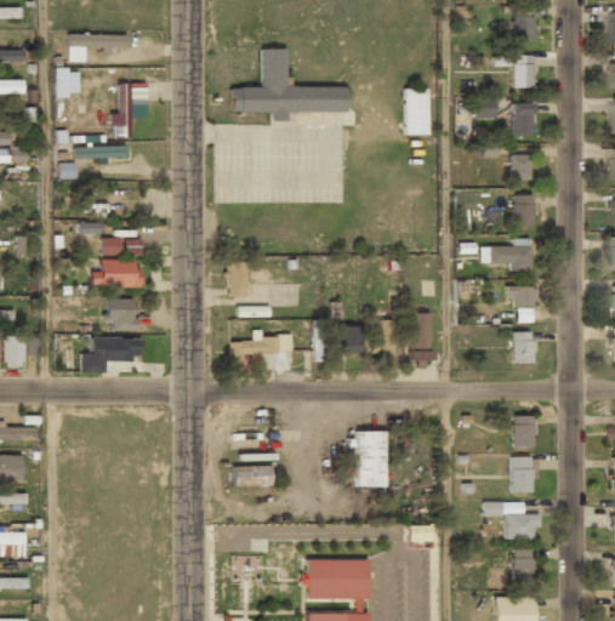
[(0,18),(21,18),(21,6),(0,6),(0,18)]
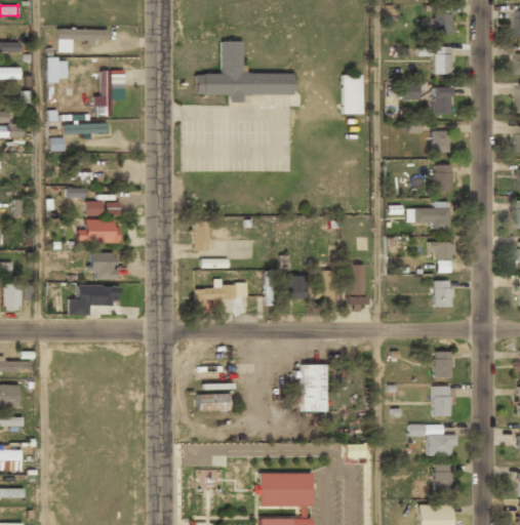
[(453,13),(434,13),(434,34),(453,34),(453,13)]
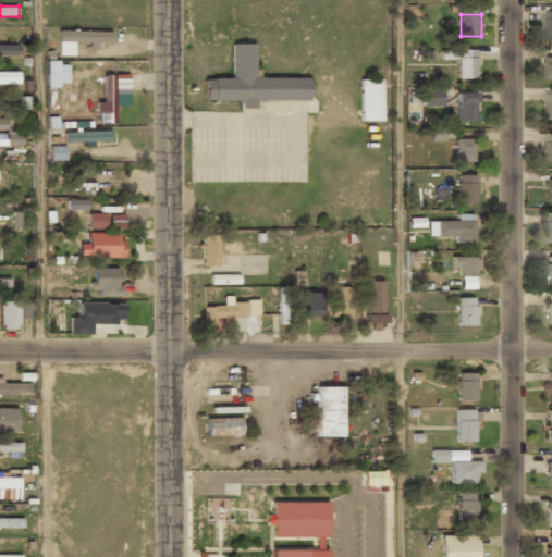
[(75,42),(114,42),(114,31),(62,31),(62,54),(75,54),(75,42)]
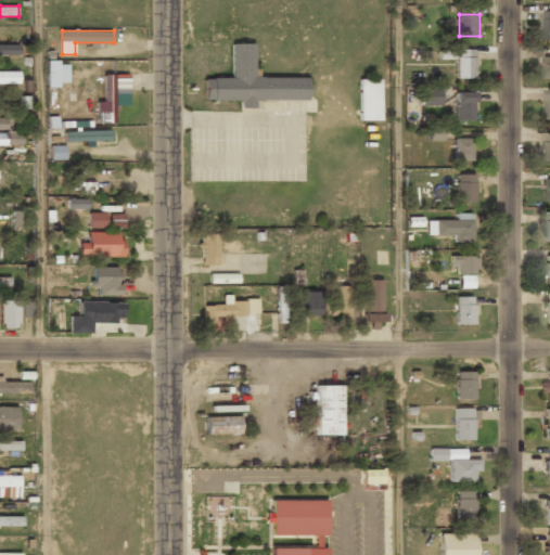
[(0,53),(22,54),(22,41),(0,41),(0,53)]
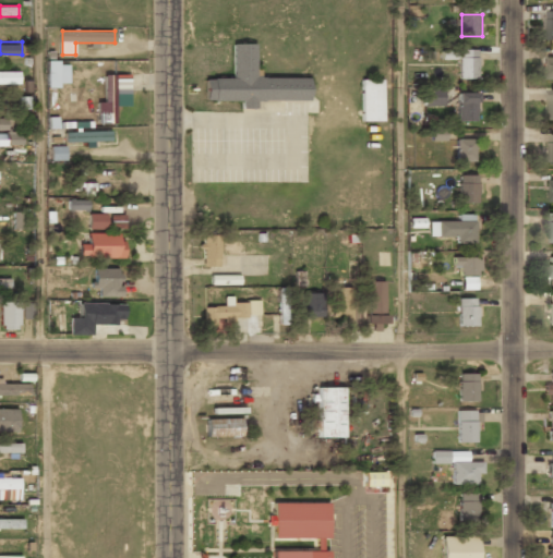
[(312,77),(260,77),(260,44),(237,44),(238,79),(208,79),(208,100),(245,100),(245,108),(260,108),(260,100),(312,100),(312,77)]
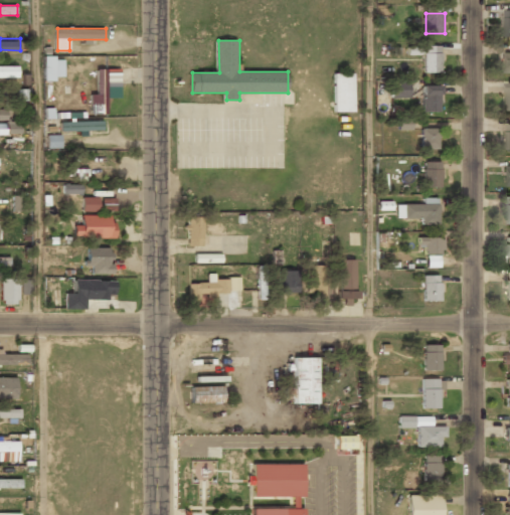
[(443,73),(443,46),(426,46),(426,73),(443,73)]
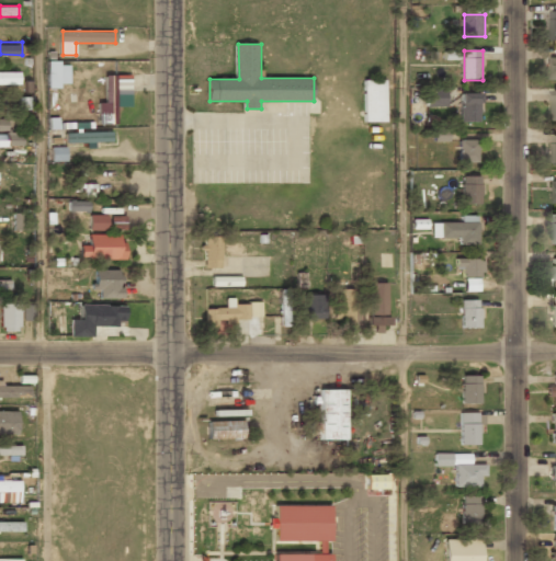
[(0,84),(22,84),(22,72),(0,72),(0,84)]
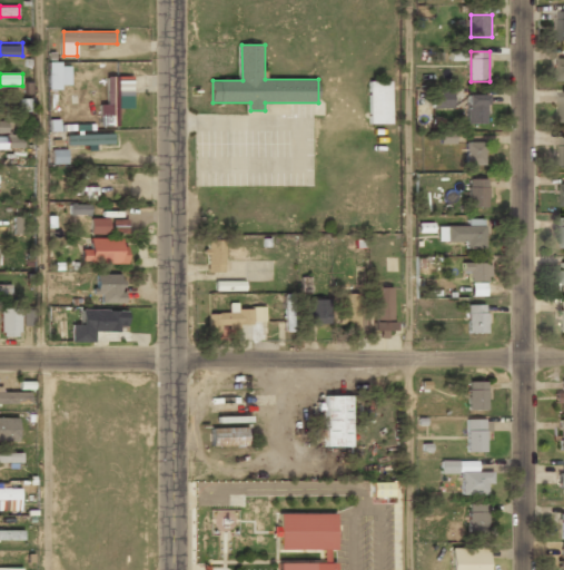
[(134,78),(110,77),(109,105),(102,105),(101,127),(121,127),(122,92),(134,94),(134,78)]
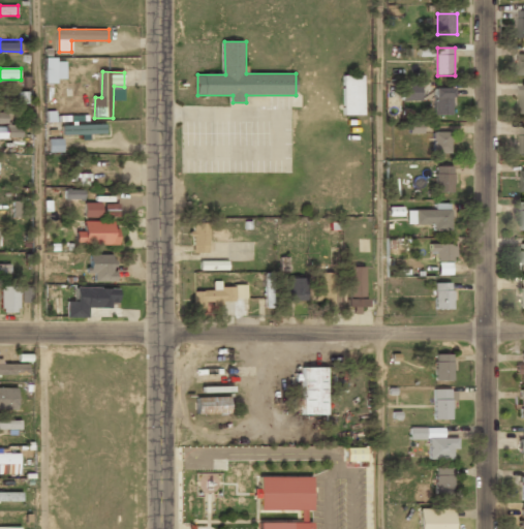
[(363,115),(363,78),(348,78),(348,115),(363,115)]
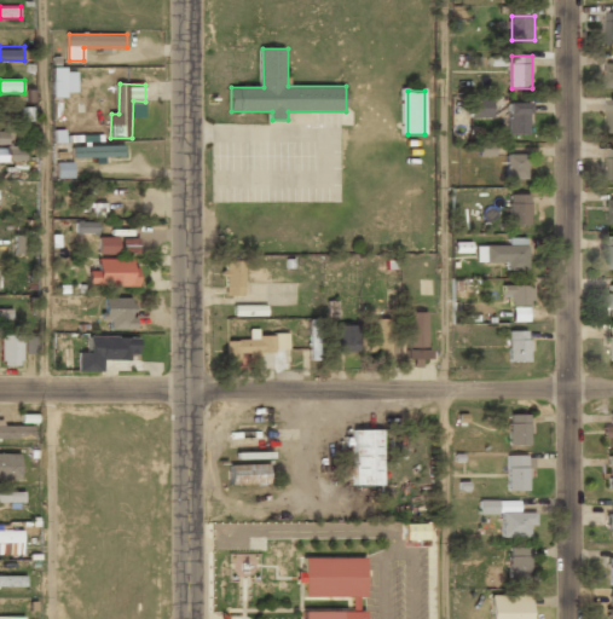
[(474,98),(474,117),(496,117),(496,98),(474,98)]
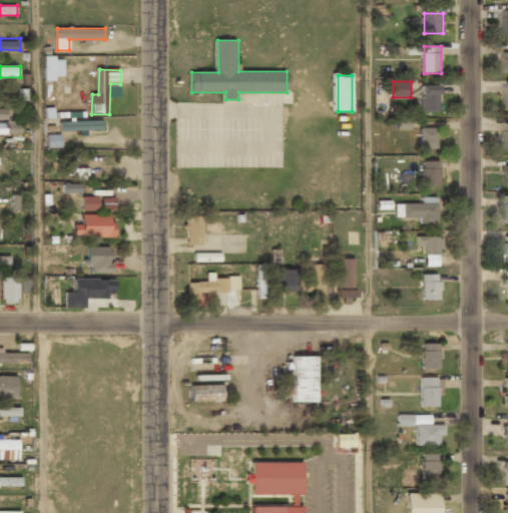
[(423,112),(441,112),(441,85),(423,85),(423,112)]
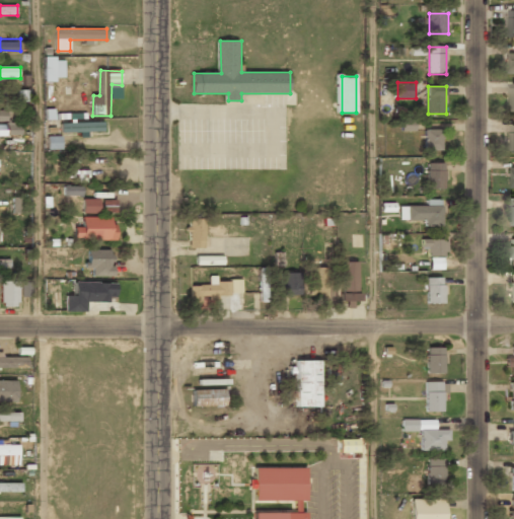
[(0,121),(10,121),(10,110),(0,110),(0,121)]
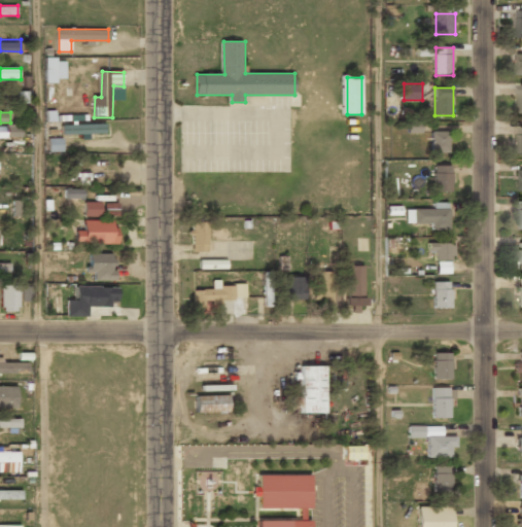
[(424,121),(412,121),(412,133),(424,133),(424,121)]
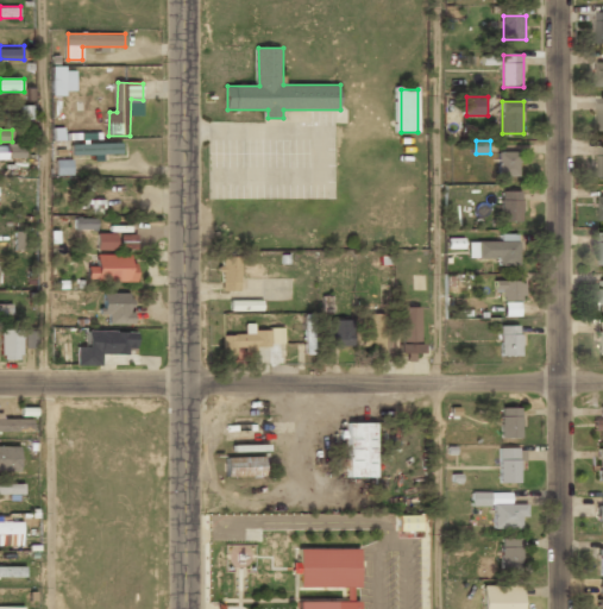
[(74,156),(125,156),(125,143),(74,143),(74,156)]
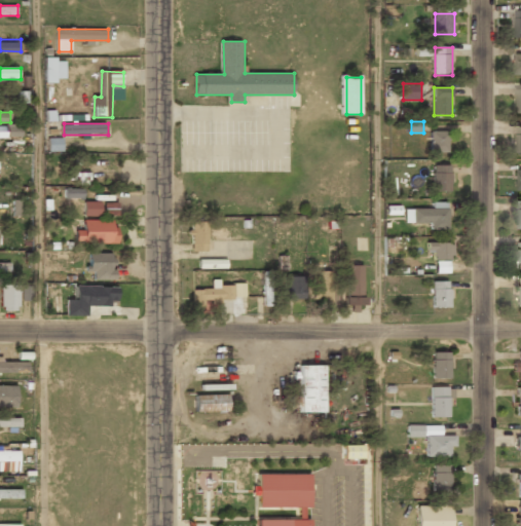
[(23,137),(23,126),(11,126),(11,137),(23,137)]
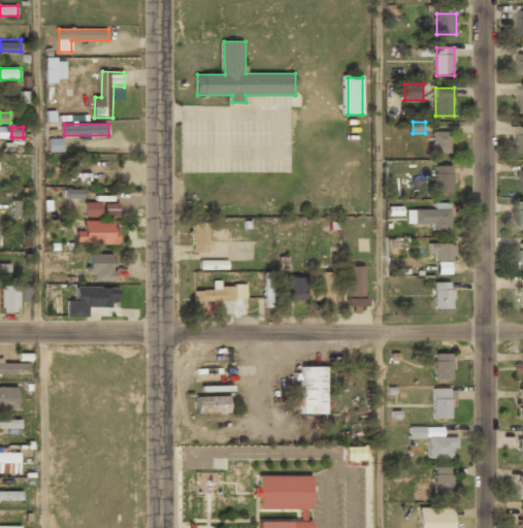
[(434,132),(434,153),(452,153),(452,132),(434,132)]
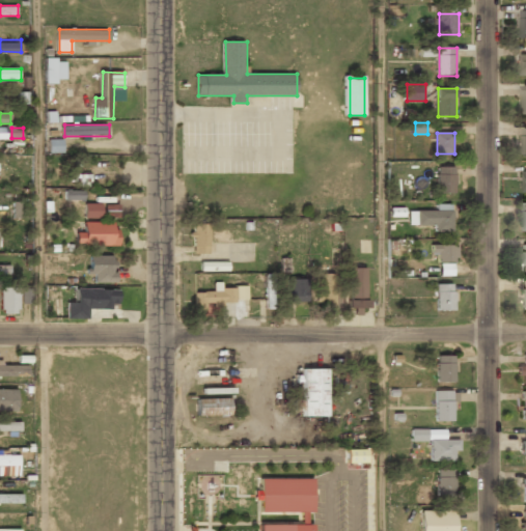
[(439,194),(457,194),(457,167),(439,167),(439,194)]
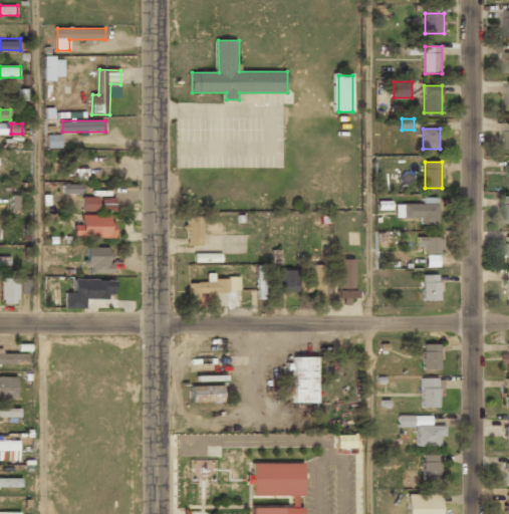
[(89,168),(67,168),(67,179),(89,179),(89,168)]
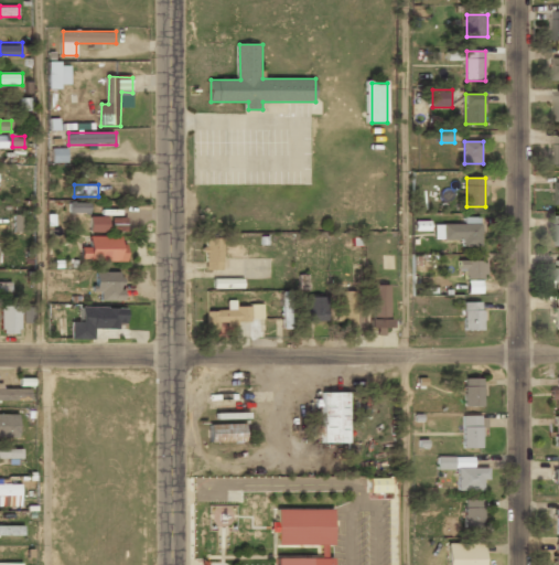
[(92,202),(72,202),(72,212),(92,213),(92,202)]
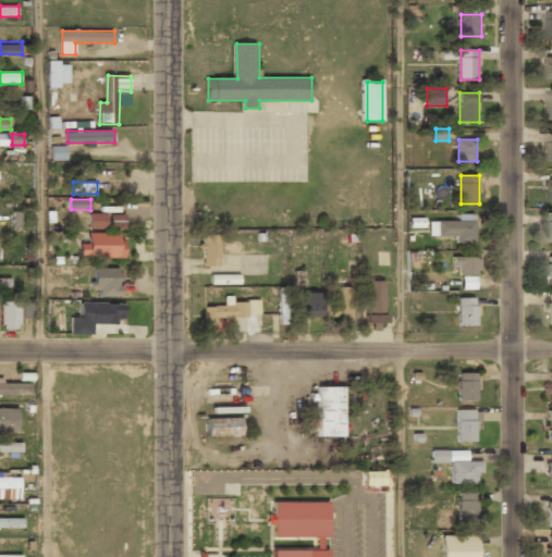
[(17,229),(31,230),(31,212),(17,211),(17,229)]
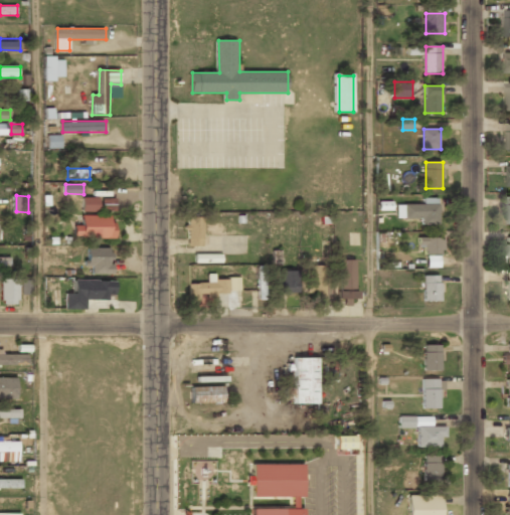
[(86,211),(103,211),(103,197),(86,197),(86,211)]
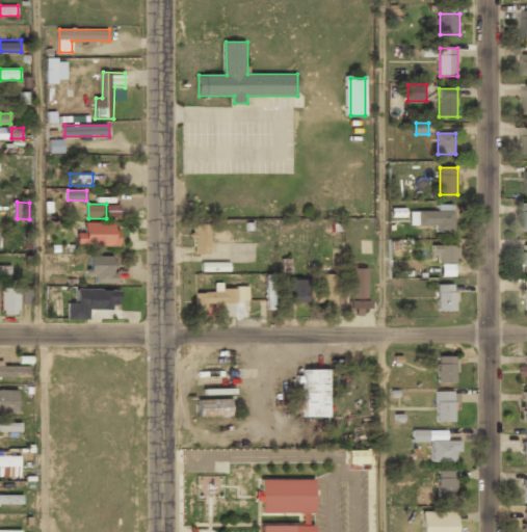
[(108,217),(122,218),(122,205),(109,205),(108,217)]
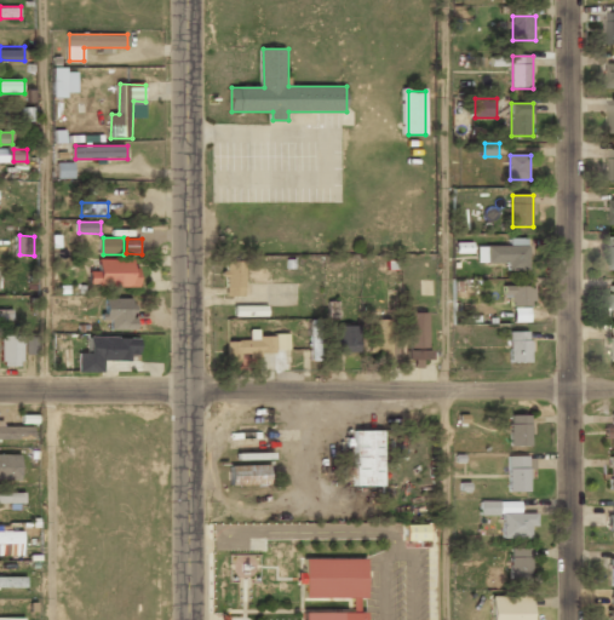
[(532,270),(532,246),(482,246),(482,263),(510,263),(510,270),(532,270)]
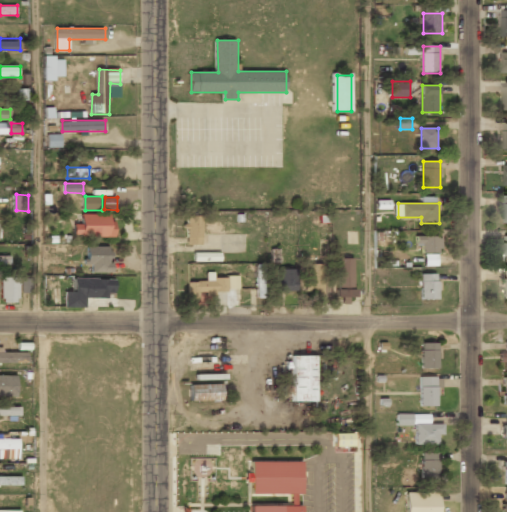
[(83,222),(76,222),(76,236),(116,236),(116,214),(83,214),(83,222)]
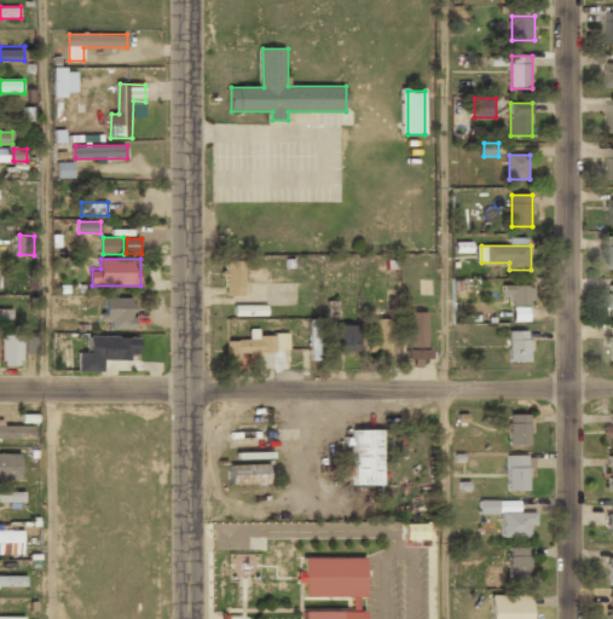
[(247,262),(229,262),(229,296),(247,296),(247,262)]
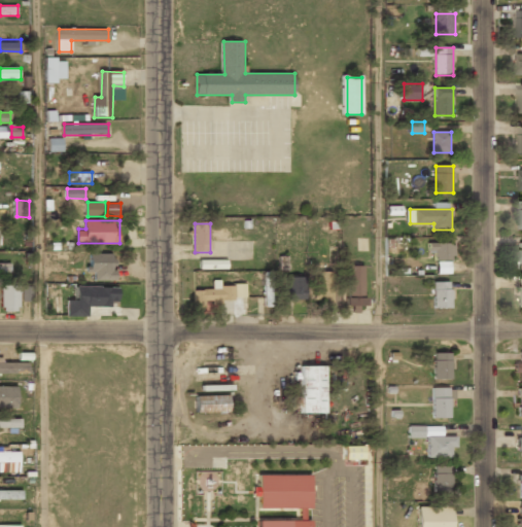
[(433,244),(433,260),(455,260),(455,244),(433,244)]
